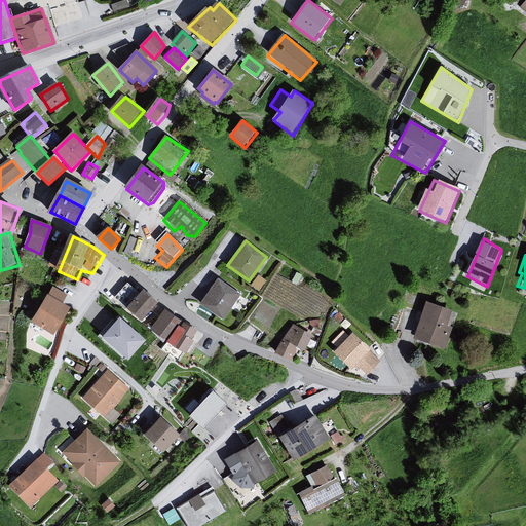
[(126,279),(116,294),(124,299),(135,285),(126,279)]
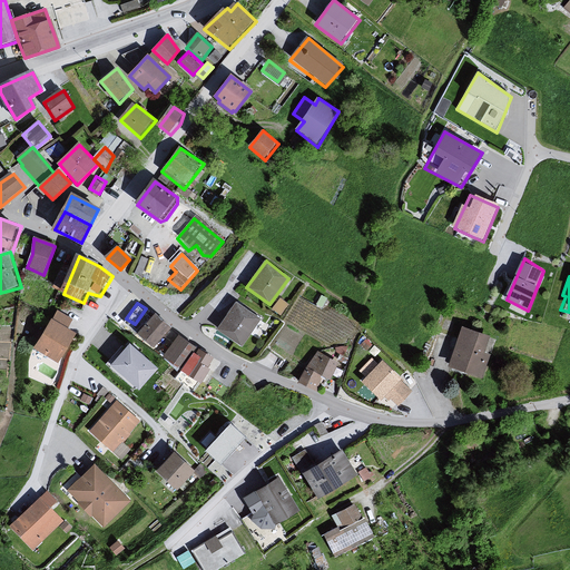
[(236,304),(218,330),(242,344),(258,320),(236,304)]
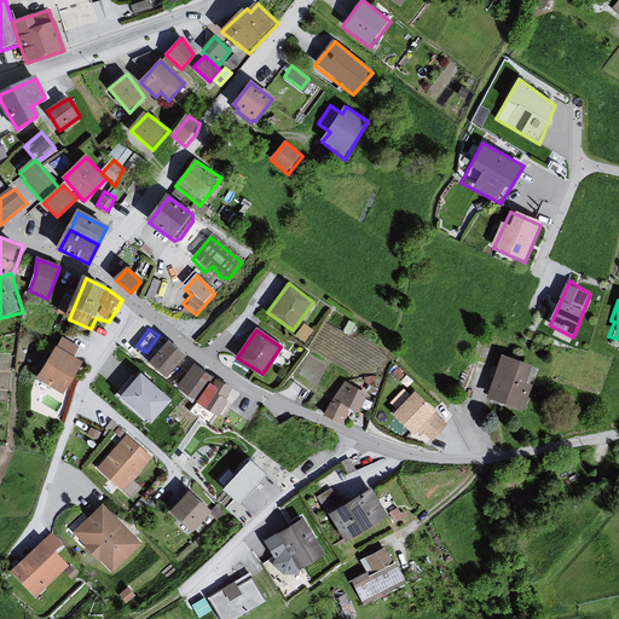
[(80,348),(64,339),(38,380),(68,395),(86,365),(74,358),(80,348)]
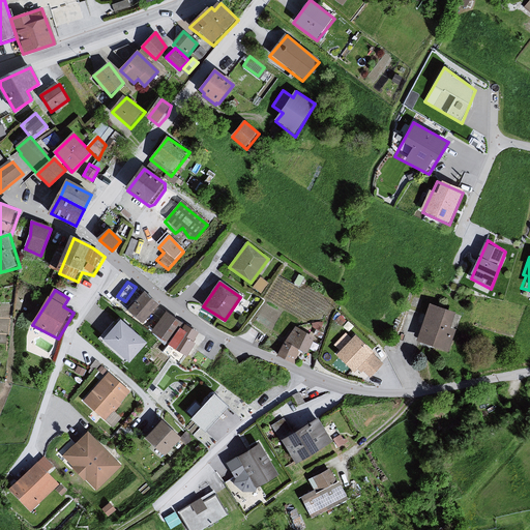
[(147,293),(129,312),(146,324),(160,306),(147,293)]
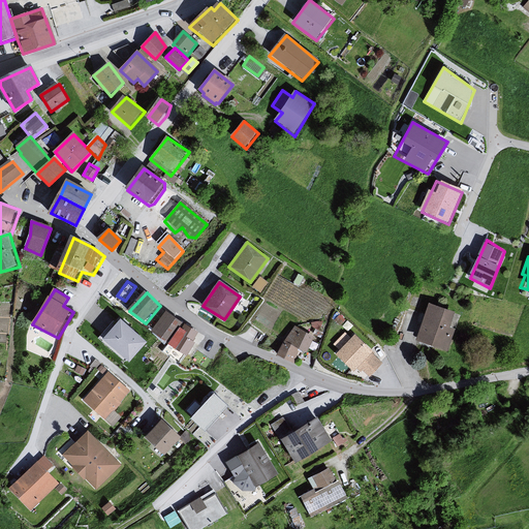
[(456,312),(429,303),(416,341),(448,350),(455,332),(450,330),(456,312)]
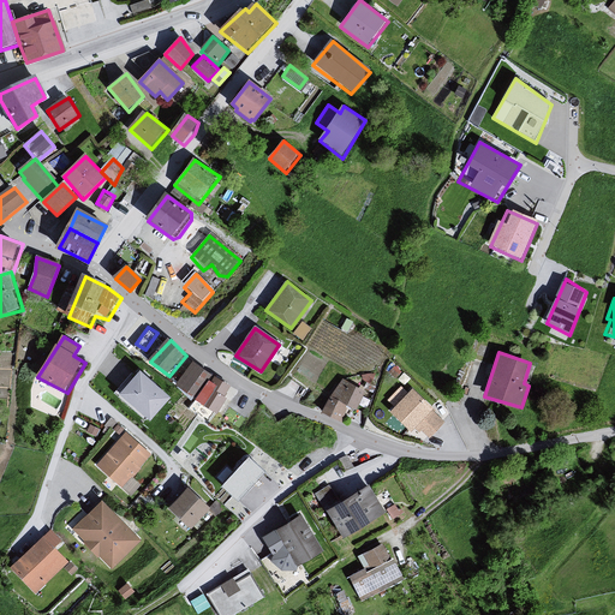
[(193,363),(177,387),(196,401),(206,388),(208,388),(214,378),(193,363)]
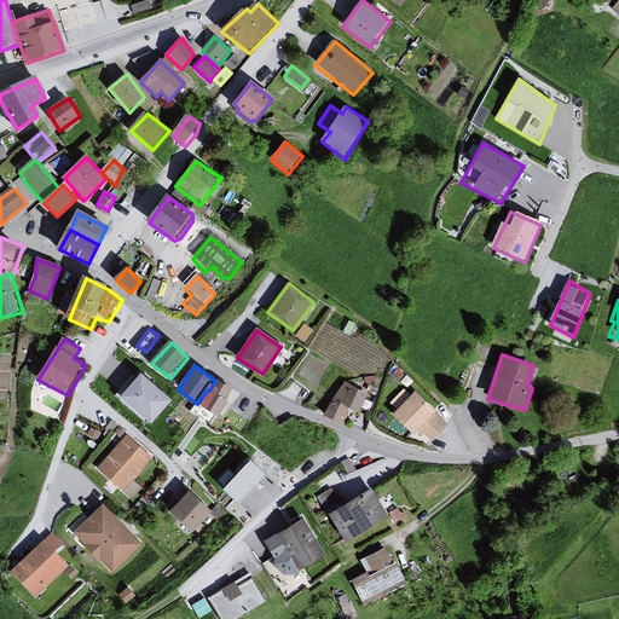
[(131,372),(113,401),(152,427),(171,403),(131,372)]
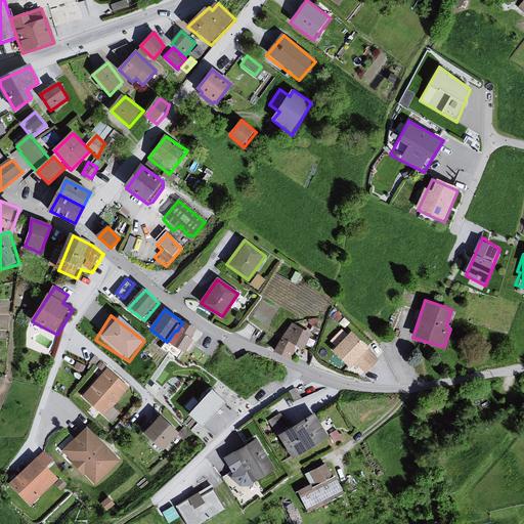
[(198,330),(182,322),(177,331),(175,331),(167,342),(187,353),(194,341),(191,339),(198,330)]
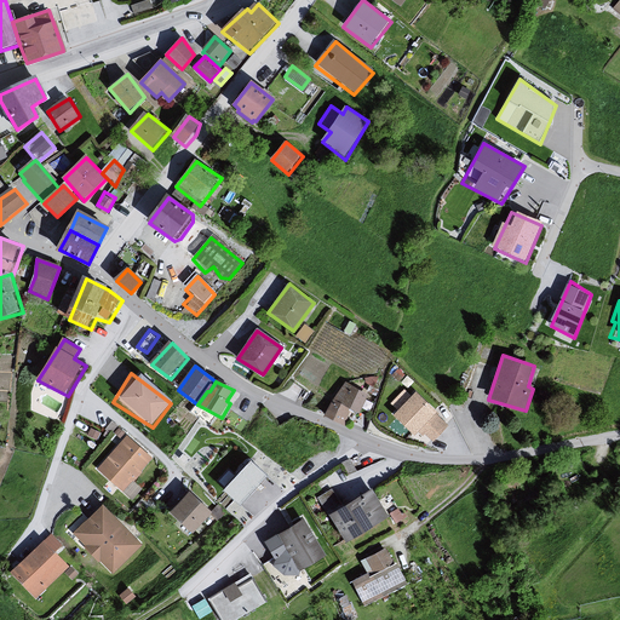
[(354,388),(348,384),(325,417),(345,429),(352,409),(367,417),(373,391),(367,386),(361,385),(354,388)]
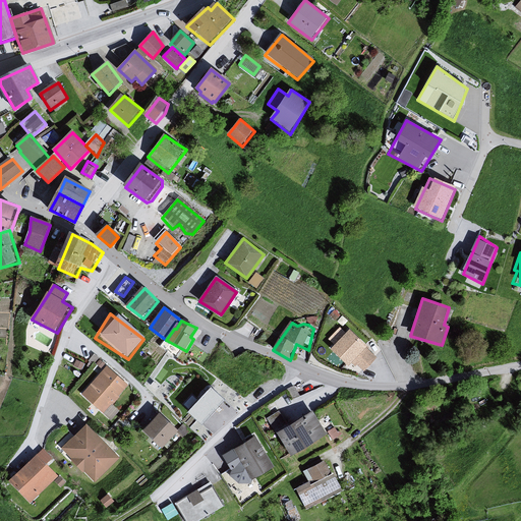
[(351,329),(335,348),(352,365),(357,364),(365,371),(377,359),(367,350),(368,347),(351,329)]
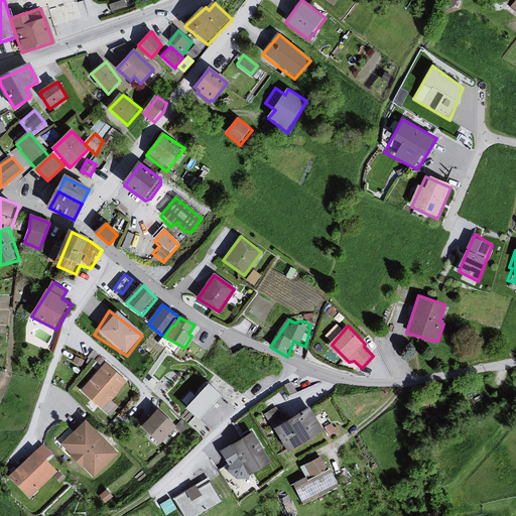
[(108,365),(83,392),(102,410),(127,382),(108,365)]
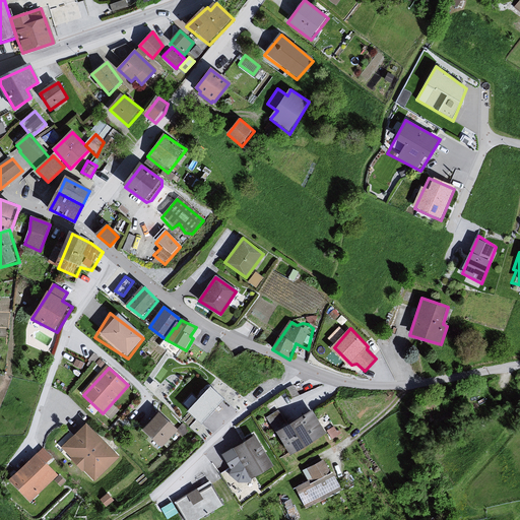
[(210,386),(188,411),(202,425),(224,399),(210,386)]
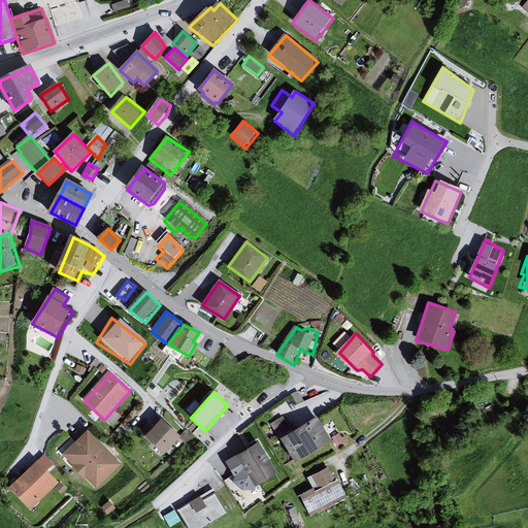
[(276,430),(288,422),(282,413),(270,421),(276,430)]
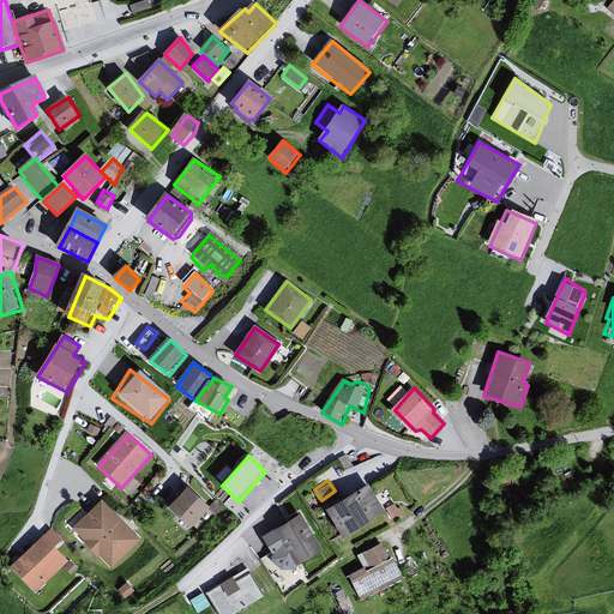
[(372,485),(331,511),(347,542),(386,513),(372,485)]
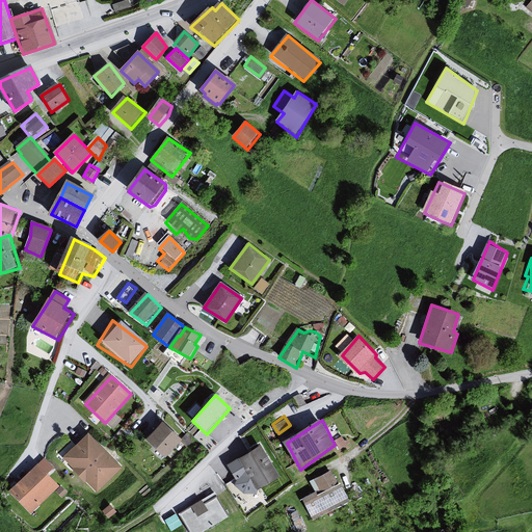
[(164,424),(143,440),(163,459),(181,441),(164,424)]
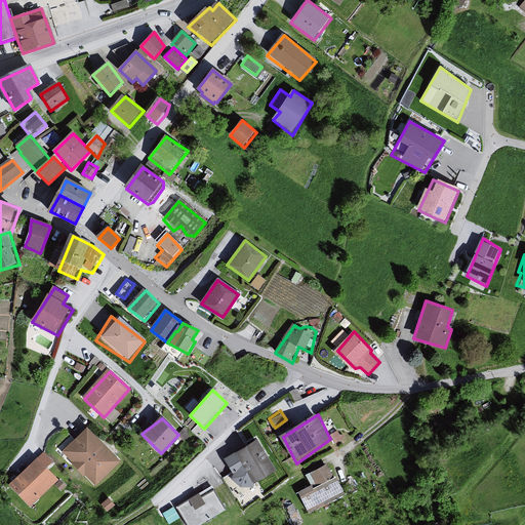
[(89,430),(64,453),(96,489),(120,465),(89,430)]
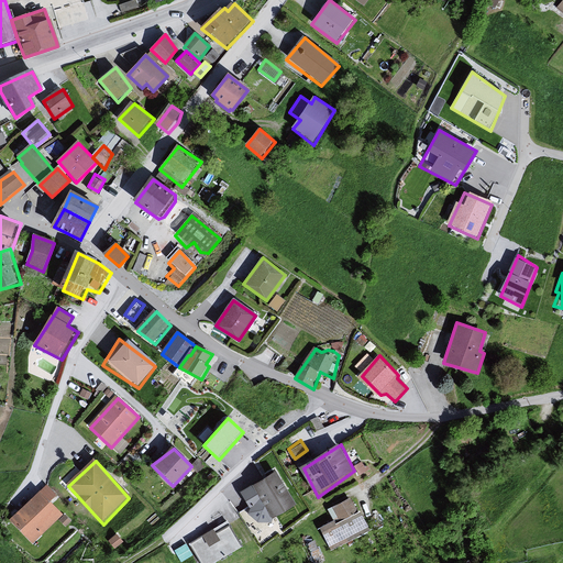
[(279,475),(240,493),(254,510),(265,505),(277,518),(297,506),(279,475)]
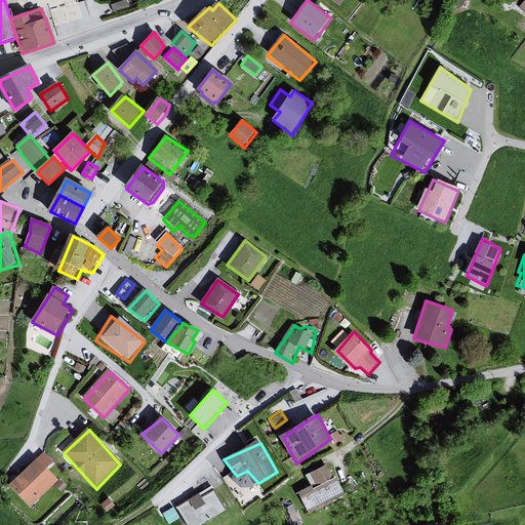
[(39,459),(9,485),(28,510),(58,483),(39,459)]
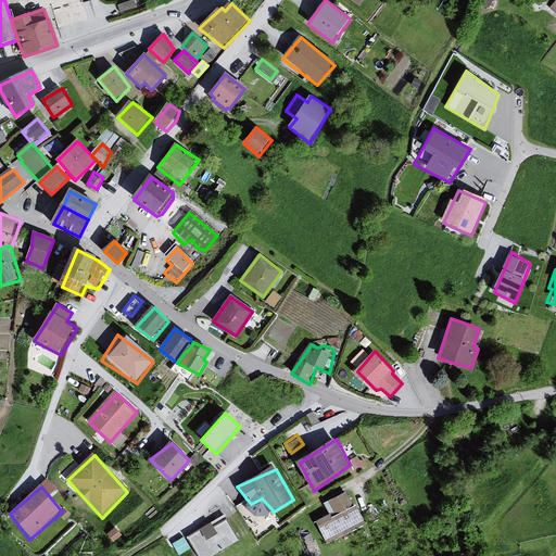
[(350,492),(327,503),(331,514),(317,521),(327,543),(365,526),(355,507),(350,492)]
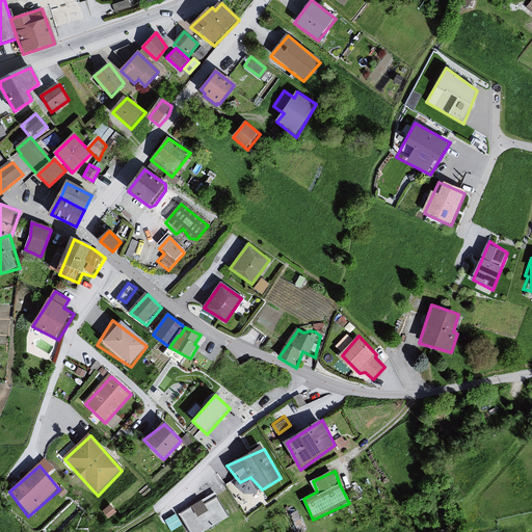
[(213,494),(179,514),(187,531),(208,531),(230,520),(213,494)]
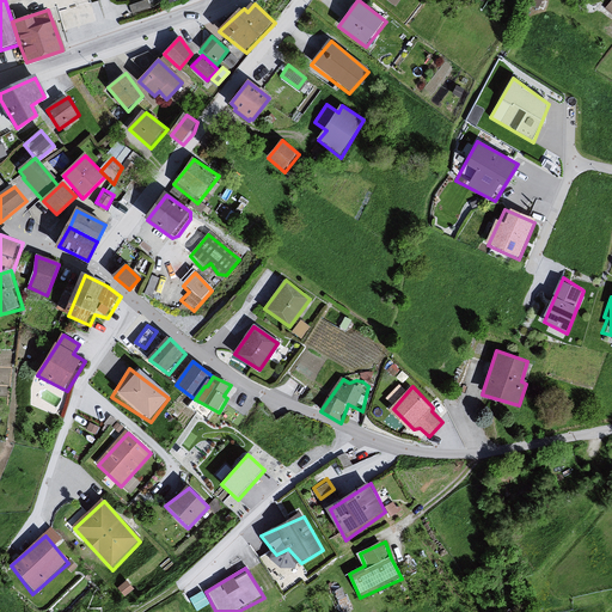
[(203,588),(191,594),(197,606),(209,601),(203,588)]
